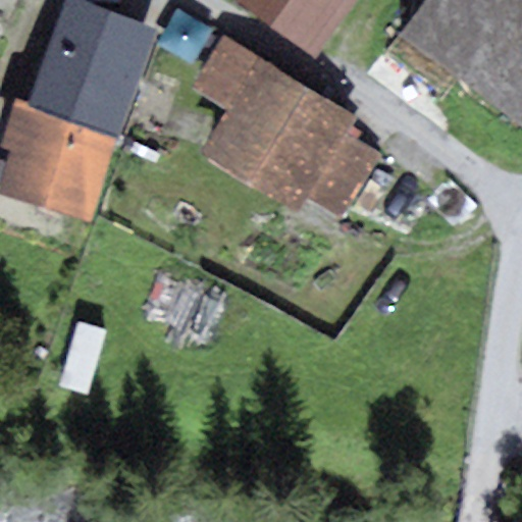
[(161,33),(75,0),(68,0),(29,105),(117,139),(120,140),(161,33)]
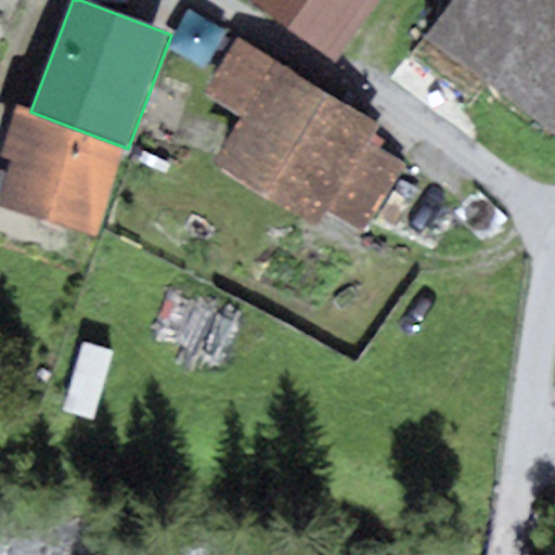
[(247,0),(336,63),(381,0),(247,0)]
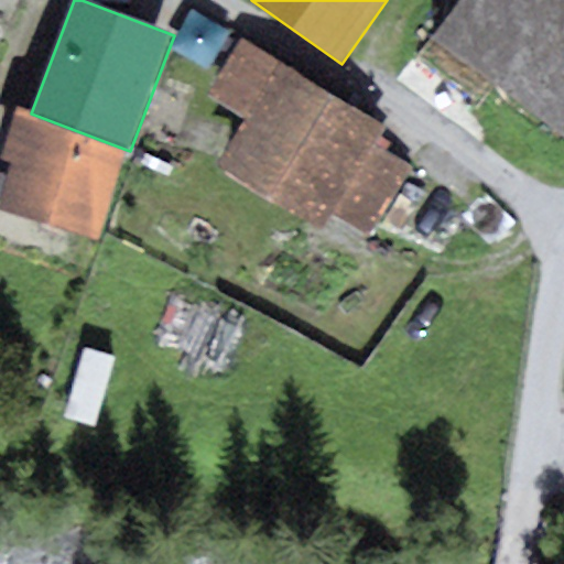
[(563,0),(459,0),(430,39),(563,140),(563,0)]
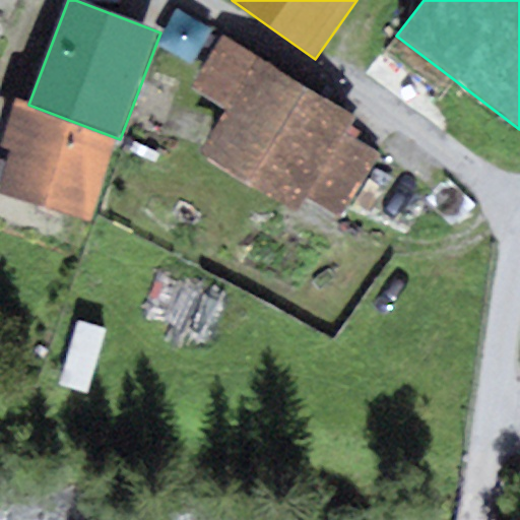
[(361,118),(220,35),(188,89),(229,114),(204,155),(299,211),(306,199),(336,217),(376,151),(349,136),(361,118)]
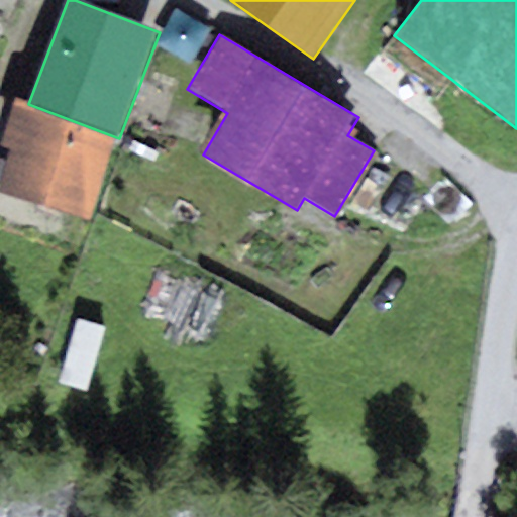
[(28,104),(15,100),(0,144),(0,145),(10,149),(0,180),(0,192),(88,222),(116,137),(28,104)]
